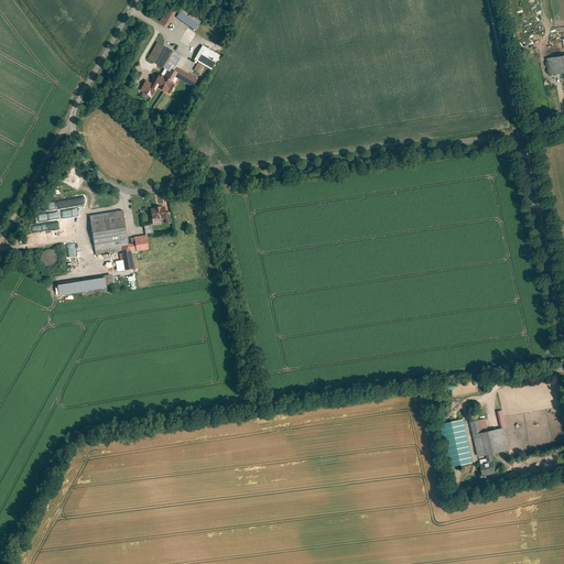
[(199,17),(183,4),(175,14),(192,26),(199,17)]
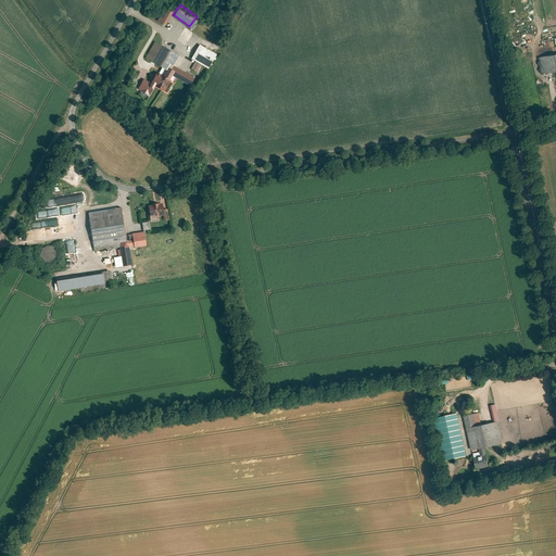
[(164,5),(156,19),(165,24),(173,11),(164,5)]
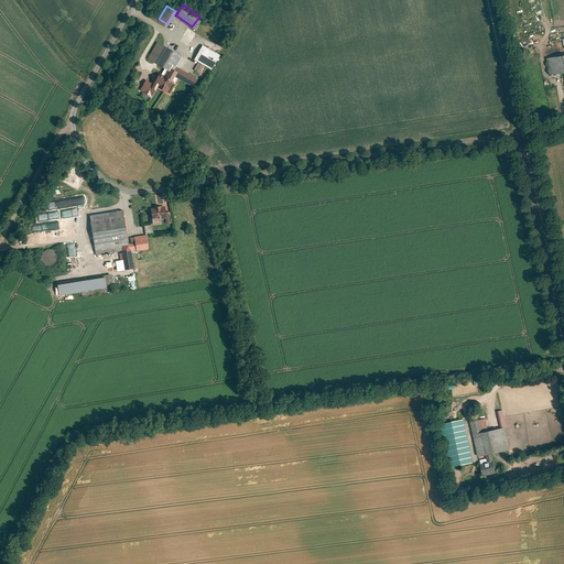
[(175,66),(181,56),(156,43),(147,61),(169,73),(166,78),(160,75),(154,85),(167,93),(175,79),(192,89),(197,79),(175,66)]
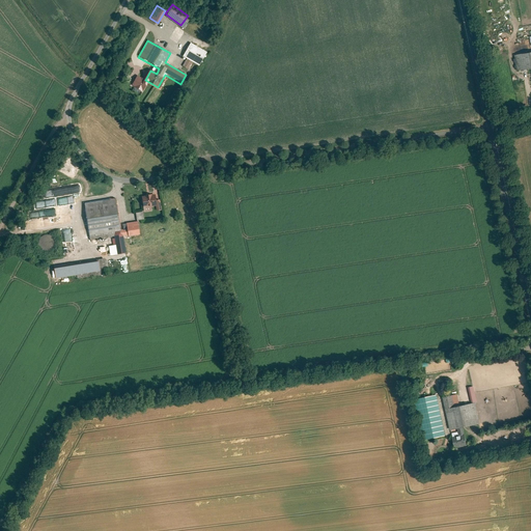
[(206,53),(189,43),(182,56),(187,59),(182,67),(189,72),(193,64),(198,67),(206,53)]
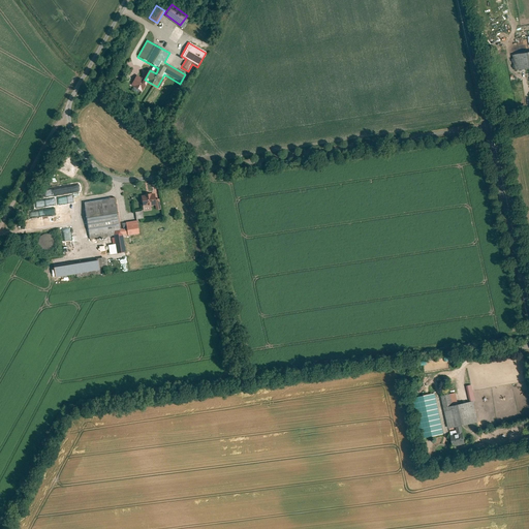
[(528,52),(512,55),(516,71),(528,69),(528,52)]
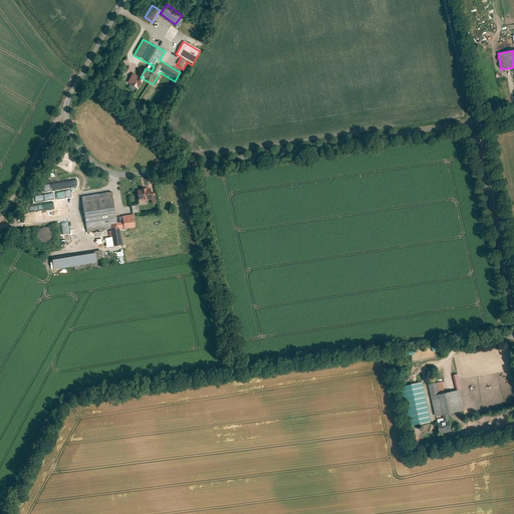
[(79,180),(43,184),(44,191),(63,189),(62,187),(80,185),(79,180)]
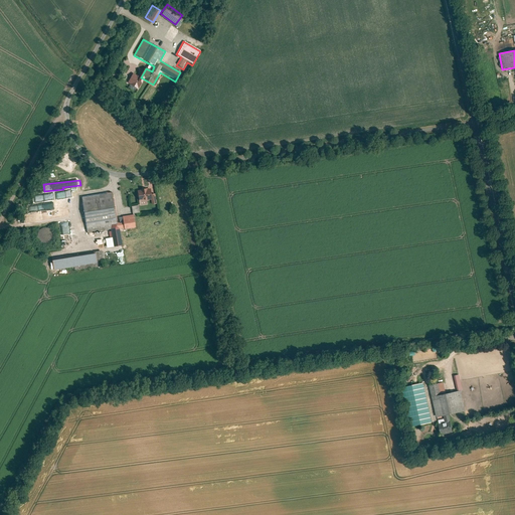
[(114,192),(84,197),(90,232),(111,229),(114,245),(122,244),(120,229),(136,227),(134,215),(140,215),(139,207),(146,206),(145,200),(155,198),(154,190),(143,191),(144,200),(139,200),(140,203),(133,204),(134,213),(126,214),(127,221),(118,222),(114,192)]
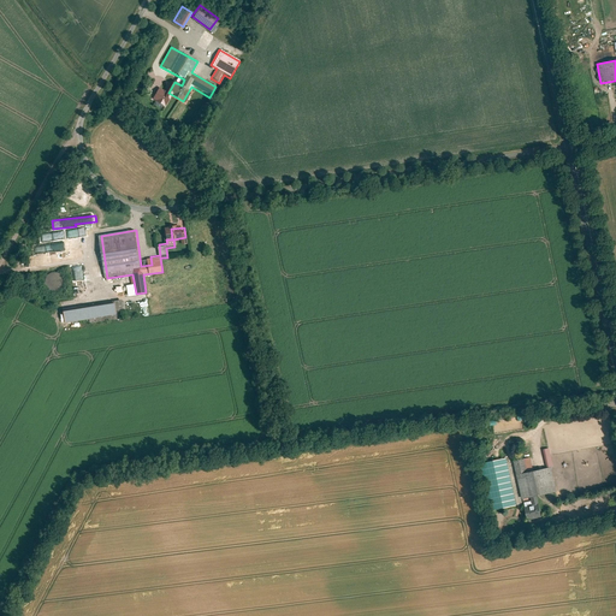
[(63,231),(42,234),(42,242),(63,241),(63,231)]
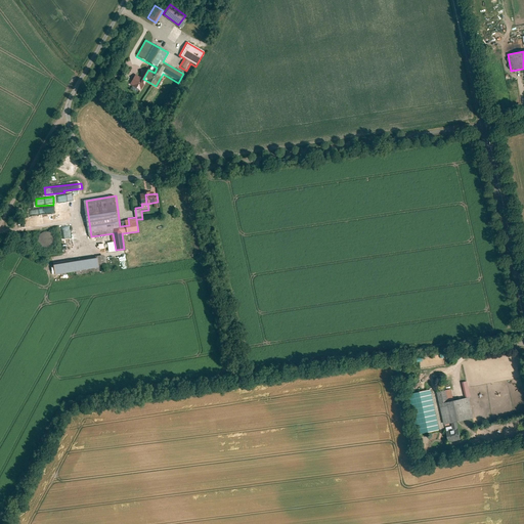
[(51,207),(31,210),(32,216),(52,213),(51,207)]
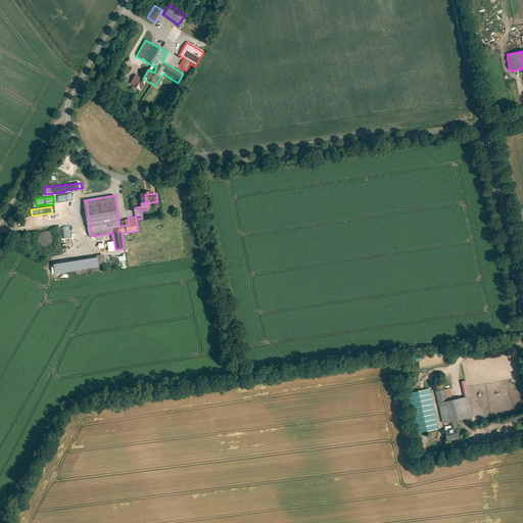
[(52,241),(53,239),(52,236),(52,235),(50,233),(49,232),(47,231),(45,231),(43,231),(41,232),(39,233),(38,235),(37,236),(37,238),(37,241),(38,242),(39,244),(41,245),(43,246),(45,246),(47,246),(49,245),(50,244),(52,242),(52,241)]
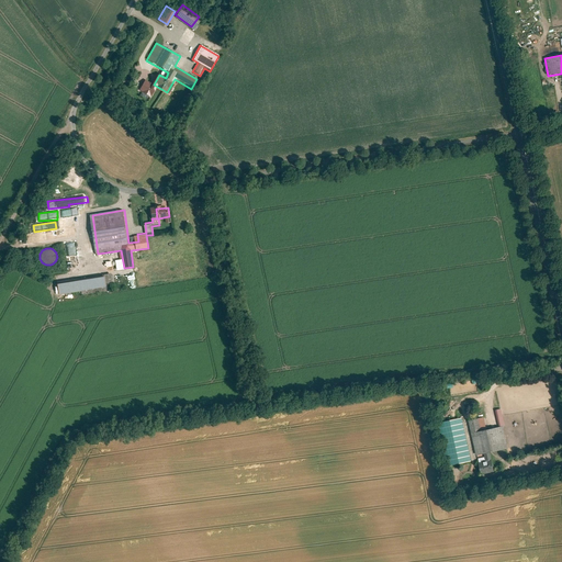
[(104,277),(76,280),(77,289),(82,288),(83,295),(107,292),(104,277)]
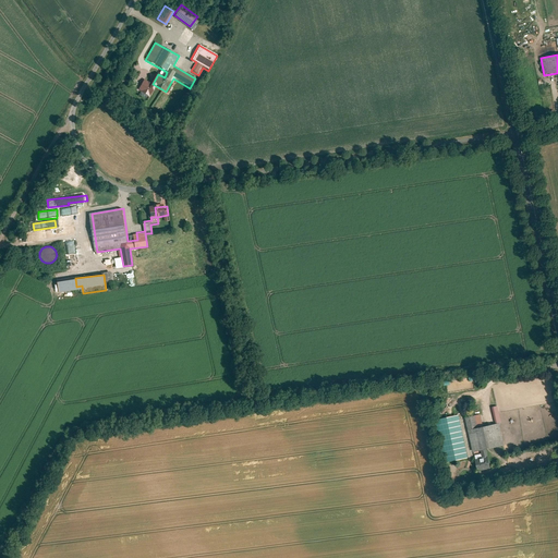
[(475,377),(453,380),(455,391),(476,388),(475,377)]
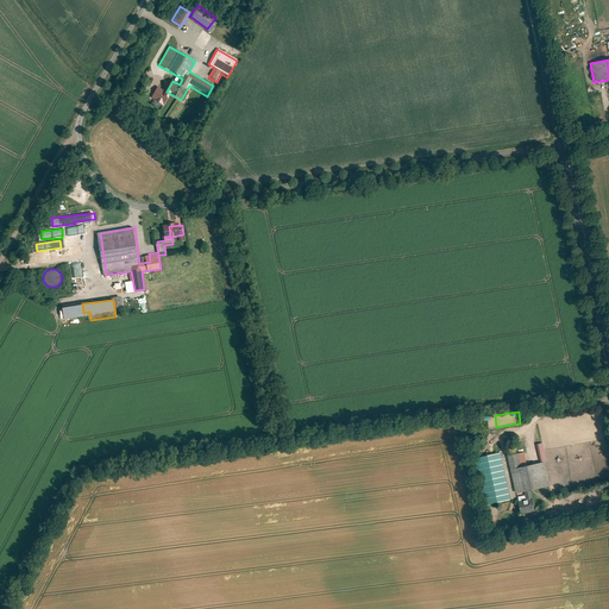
[(501,452),(473,457),(483,504),(509,500),(501,452)]
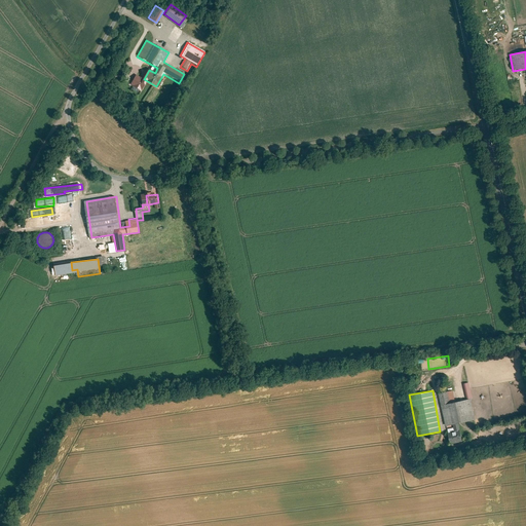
[(443,393),(436,395),(443,426),(450,425),(452,434),(445,436),(446,442),(458,440),(455,424),(471,420),(465,400),(446,404),(443,393)]
